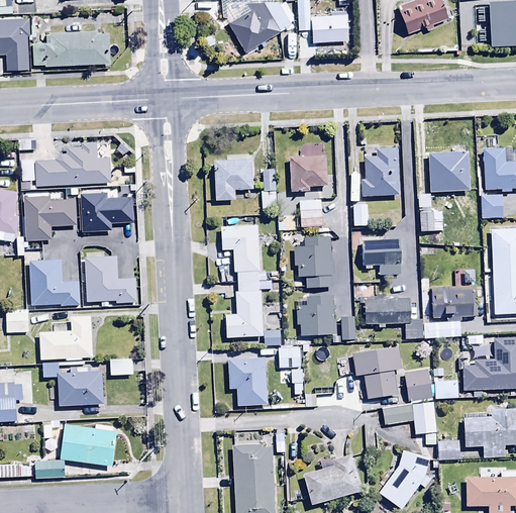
[(0,0),(0,12),(14,12),(13,0),(0,0)]
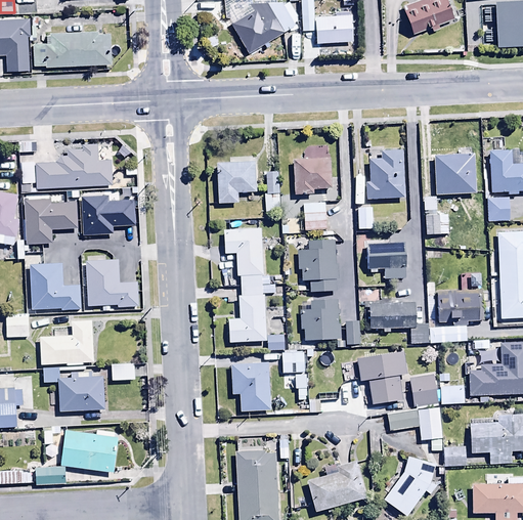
[(214,0),(215,12),(240,11),(240,0),(214,0)]
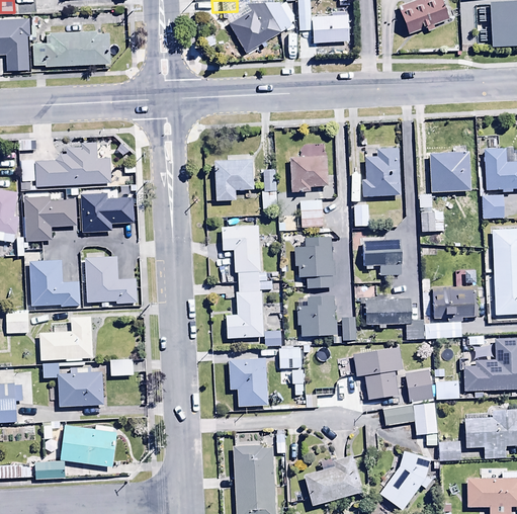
[(298,0),(299,29),(311,29),(310,0),(298,0)]
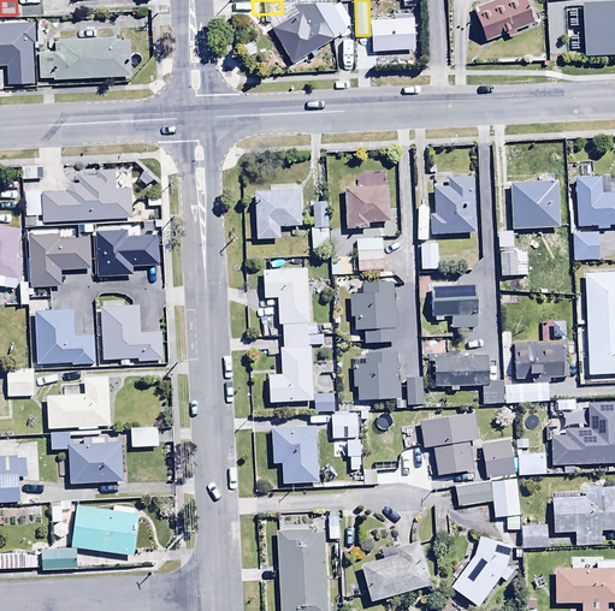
[(492,0),(475,6),(486,40),(509,31),(510,35),(519,33),(516,27),(534,21),(527,0),(492,0)]
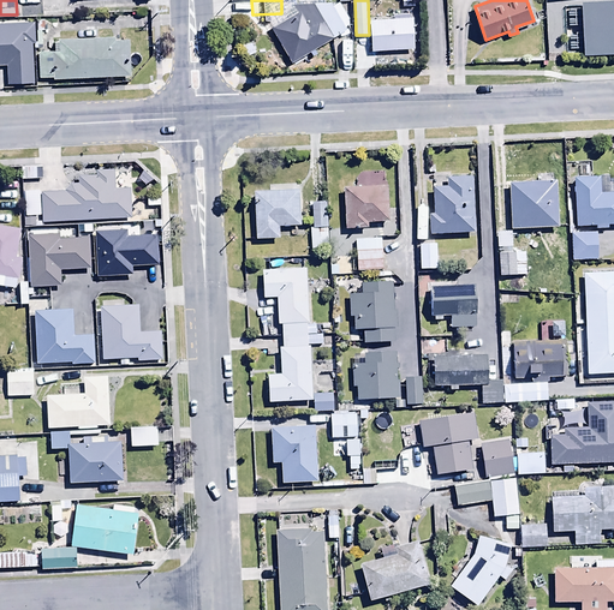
[(584,0),(585,49),(613,48),(613,0),(584,0)]
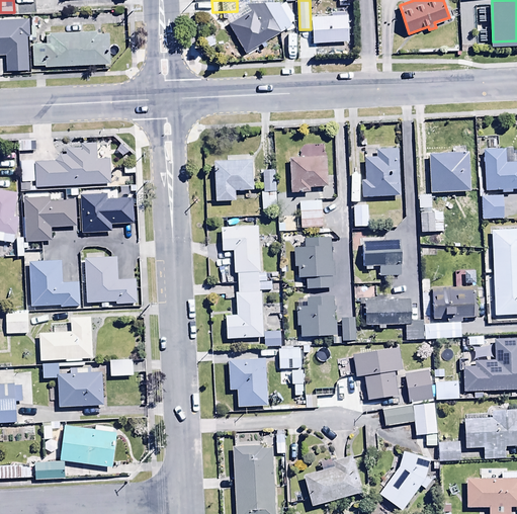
[(248,3),(252,9),(230,22),(247,52),(278,32),(284,43),(299,33),(290,19),(295,16),(286,1),(281,3),(279,1),(248,3)]
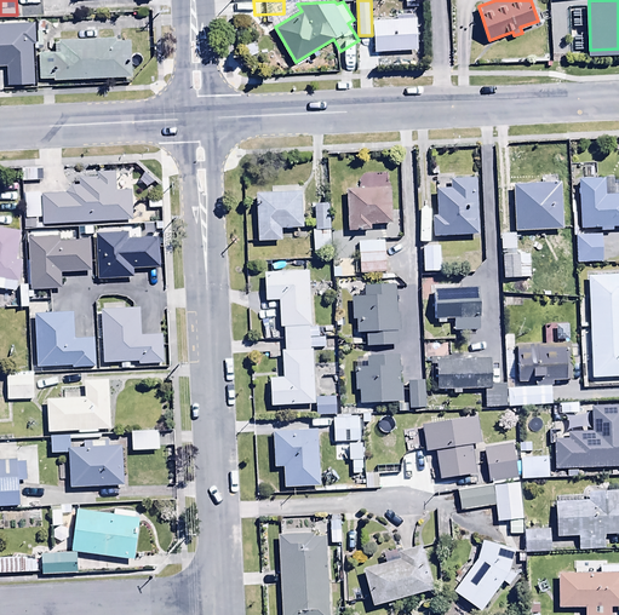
[(374,18),(376,49),(418,47),(418,16),(374,18)]
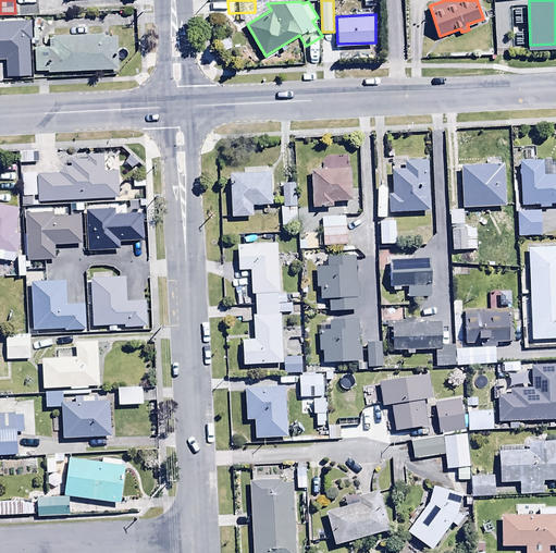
[(0,21),(0,58),(7,58),(8,75),(32,74),(31,38),(34,38),(34,19),(8,19),(8,21),(0,21)]
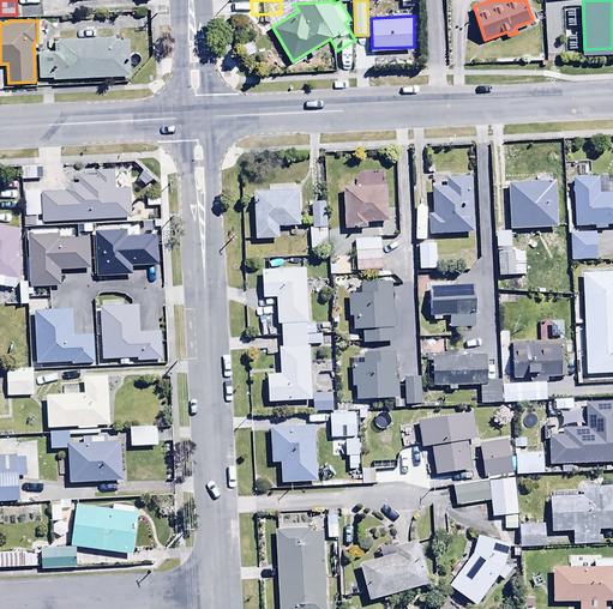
[(115,38),(115,35),(60,37),(60,40),(56,40),(56,49),(40,49),(41,76),(55,76),(55,78),(132,76),(131,38),(115,38)]
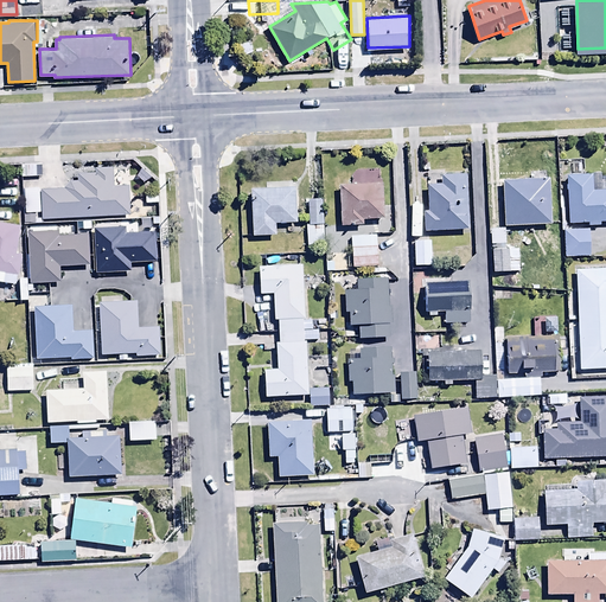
[(43,212),(43,217),(131,213),(129,186),(116,186),(115,165),(96,166),(96,171),(80,171),(80,178),(69,179),(69,186),(26,189),(27,212),(43,212)]
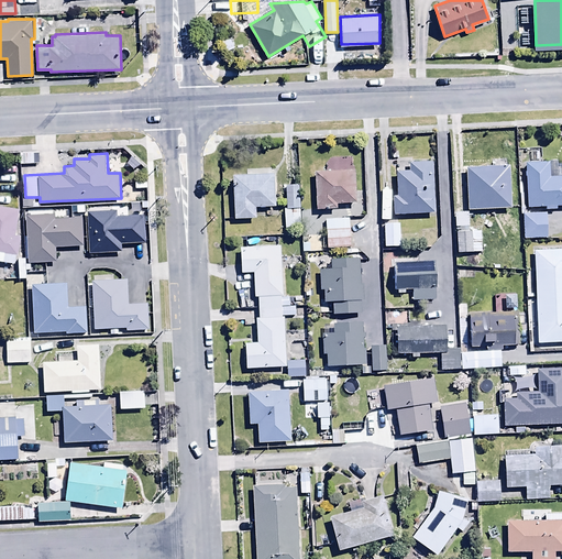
[(493,165),(467,166),(469,209),(513,207),(511,165),(504,166),(504,160),(493,160),(493,165)]
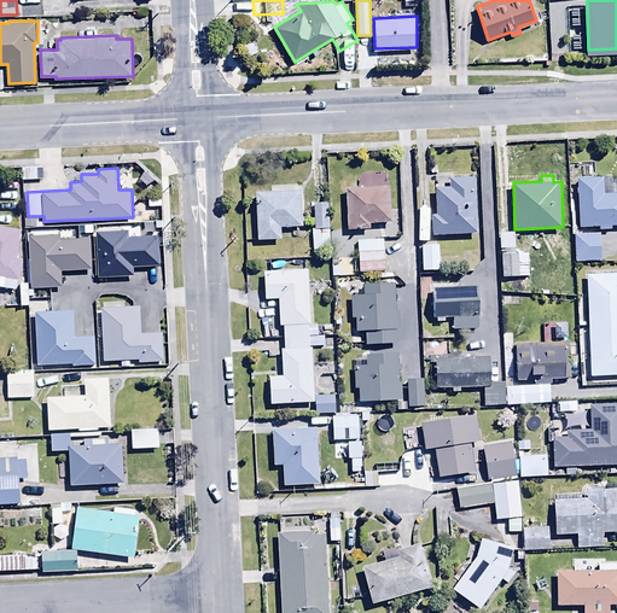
[(479,233),(476,176),(450,177),(452,186),(436,187),(438,214),(432,214),(434,234),(479,233)]
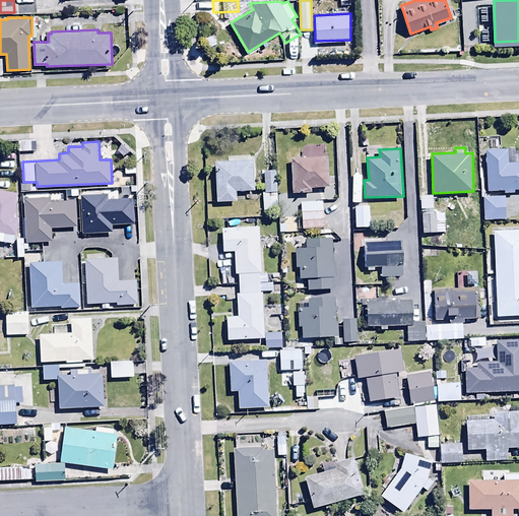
[(509,148),(485,149),(487,190),(504,189),(504,193),(515,192),(515,189),(518,188),(518,162),(509,163),(509,148)]
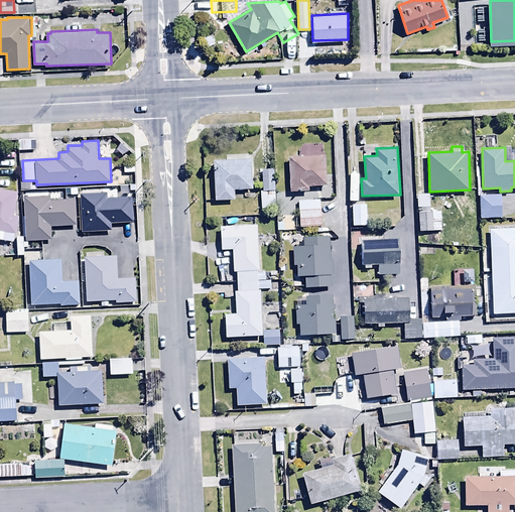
[(327,155),(289,156),(291,190),(309,189),(309,185),(333,184),(333,172),(328,173),(327,155)]
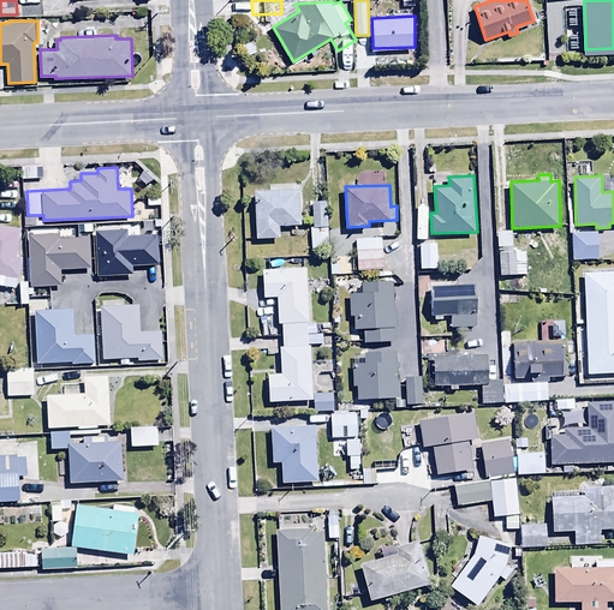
[(300,187),(255,190),(257,238),(281,237),(281,226),(302,225),(300,187)]
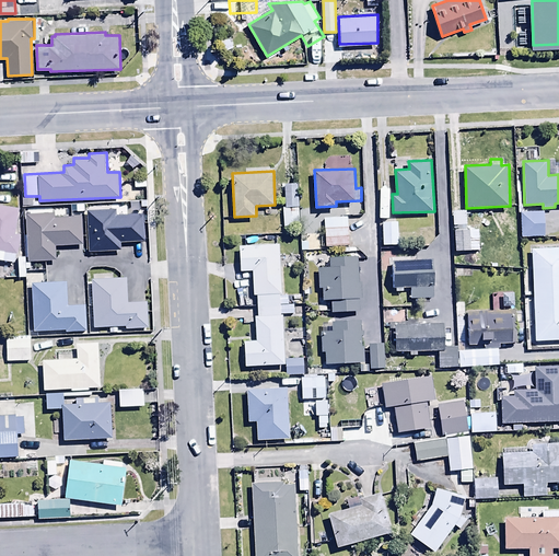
[(301,224),(299,182),(284,183),(286,206),(283,206),(284,226),(301,224)]
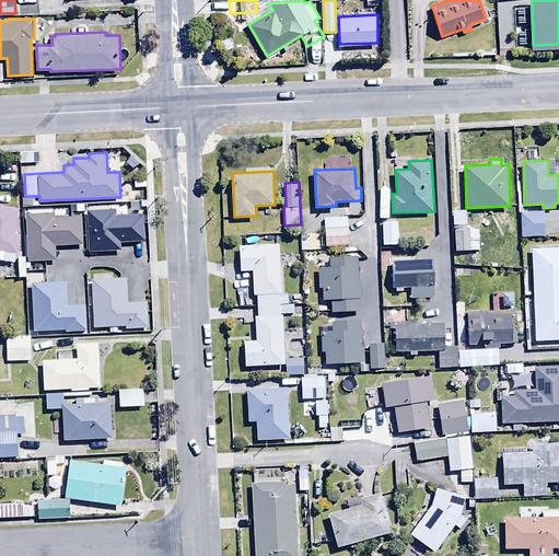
[(0,258),(15,262),(20,234),(15,234),(20,208),(0,204),(0,258)]
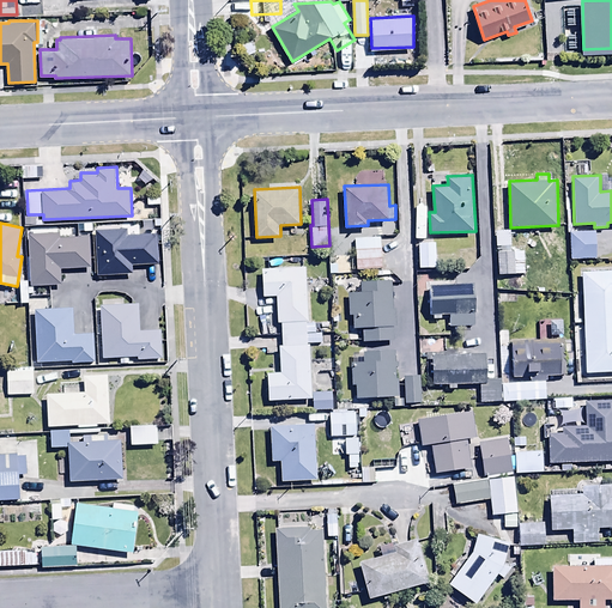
[(58,225),(29,226),(31,284),(62,283),(61,268),(90,266),(89,236),(61,237),(61,232),(58,232),(58,225)]
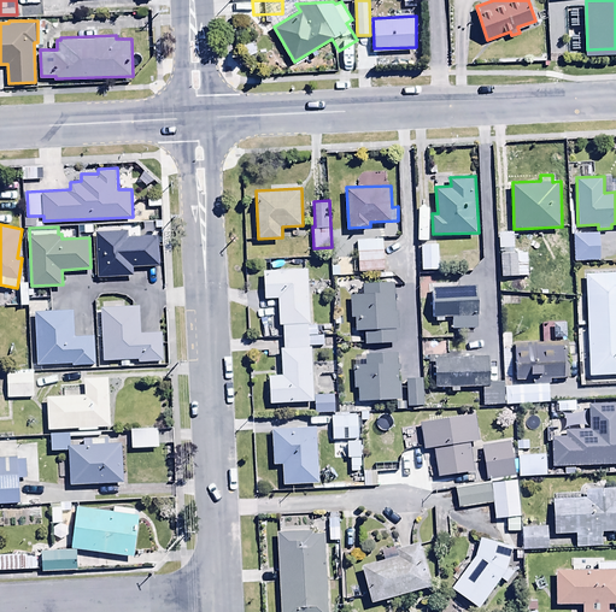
[(134,275),(134,266),(160,265),(159,235),(129,236),(129,229),(94,230),(95,276),(134,275)]
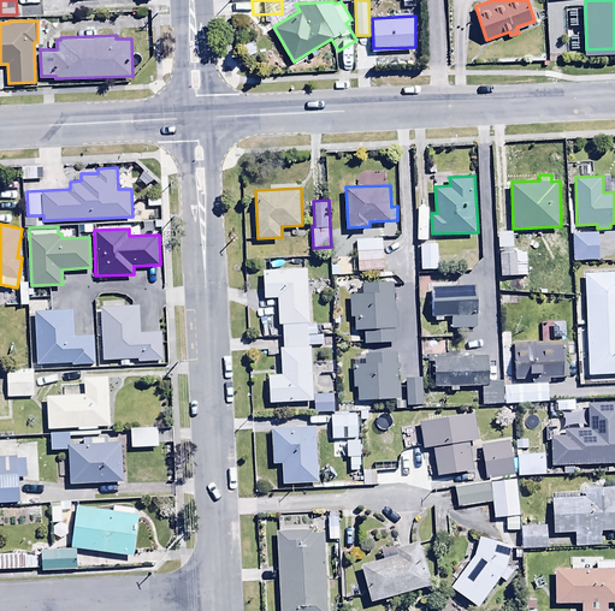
[(513,230),(498,230),(501,276),(528,274),(527,244),(514,245),(513,230)]
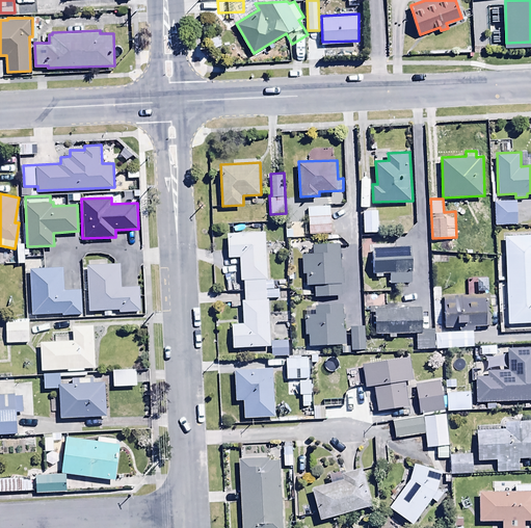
[(518,223),(516,200),(496,201),(497,223),(518,223)]
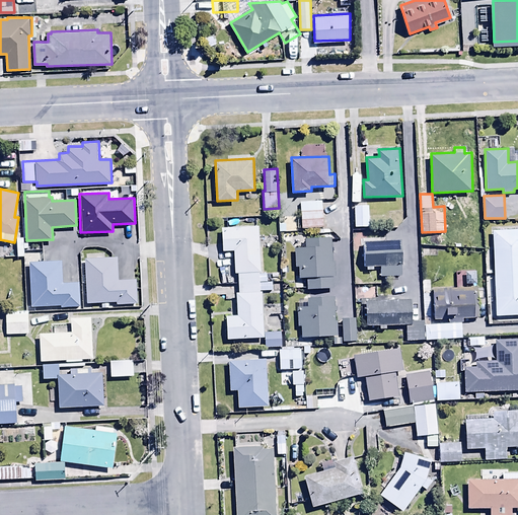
[(323,199),(301,200),(302,227),(324,225),(323,199)]
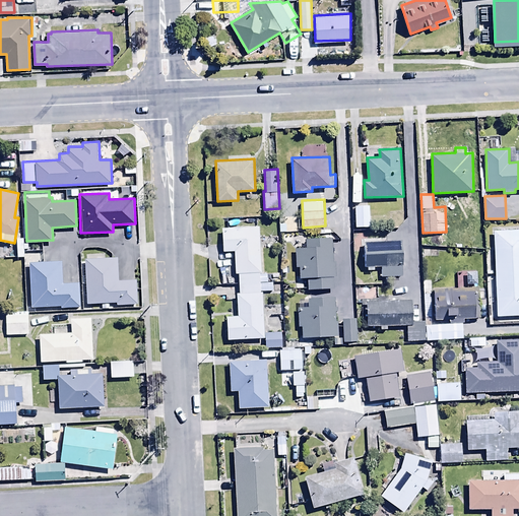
[(371,204),(355,204),(355,228),(372,227),(371,204)]
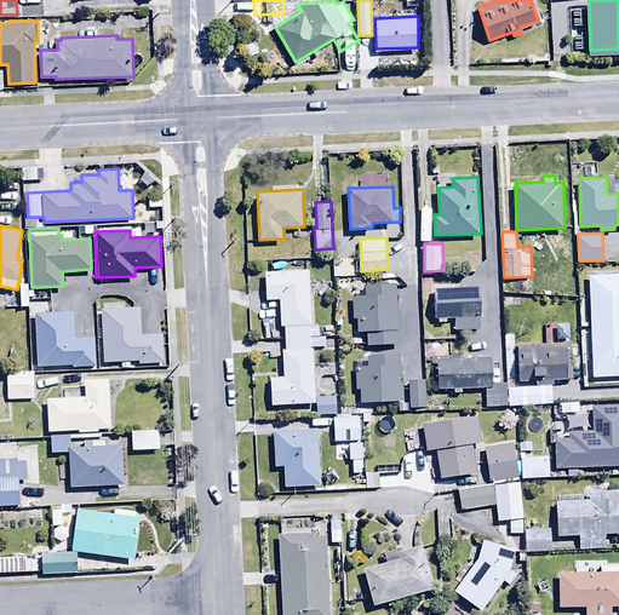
[(326,335),(311,337),(309,270),(267,271),(267,299),(281,299),(281,326),(286,326),(286,348),(282,348),(284,377),(271,377),(271,403),(316,403),(314,349),(311,349),(311,345),(326,345),(326,335)]
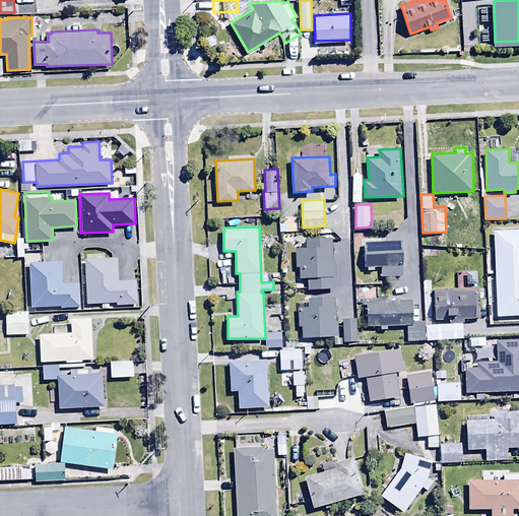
[(518,228),(494,230),(497,315),(518,314),(518,228)]
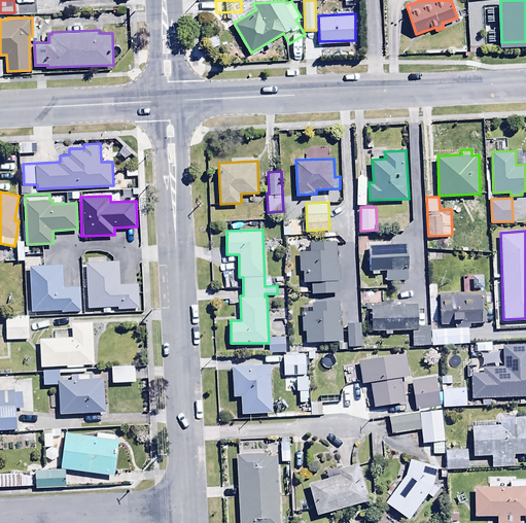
[(339,266),(338,241),(311,242),(311,251),(301,252),(301,270),(304,270),(304,283),(312,282),(312,292),(339,291),(339,279),(341,279),(341,266),(339,266)]
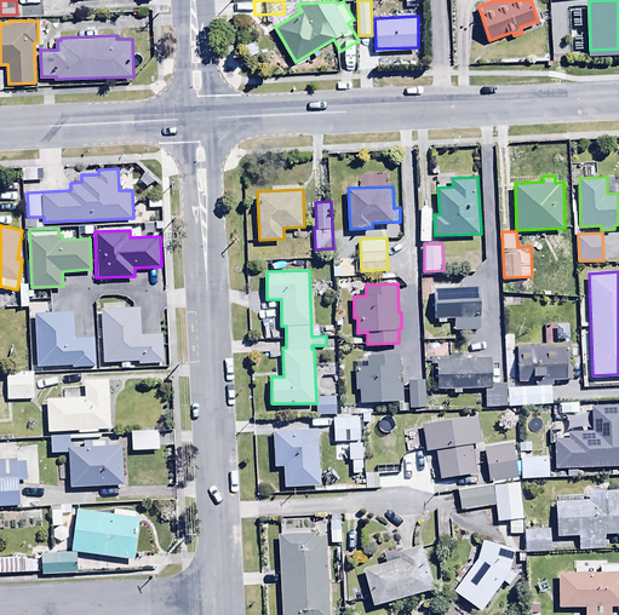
[(482,328),(481,286),(436,288),(436,317),(439,317),(439,321),(448,321),(448,317),(456,317),(456,329),(482,328)]
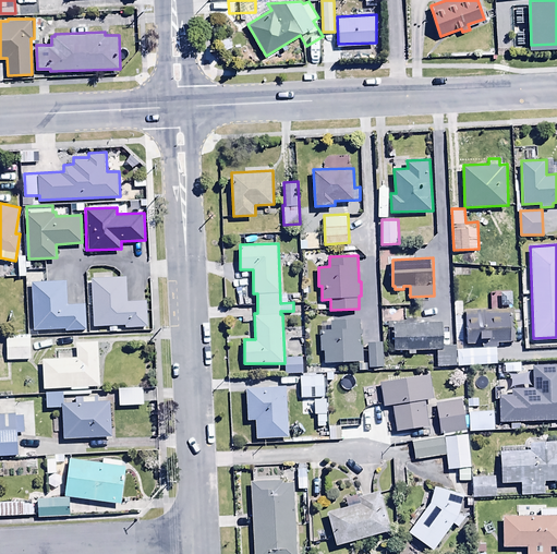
[(126,275),(92,277),(94,325),(125,325),(125,327),(148,326),(147,299),(126,300),(126,275)]
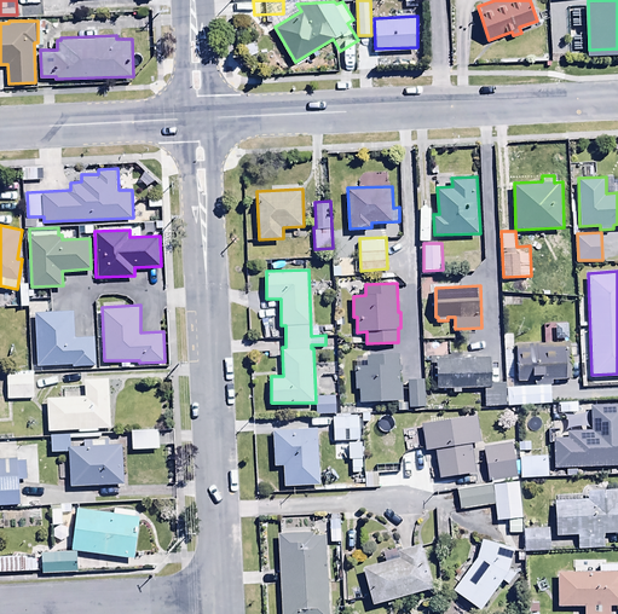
[(74,310),(36,312),(39,365),(73,364),(73,366),(96,365),(94,335),(75,336),(74,310)]
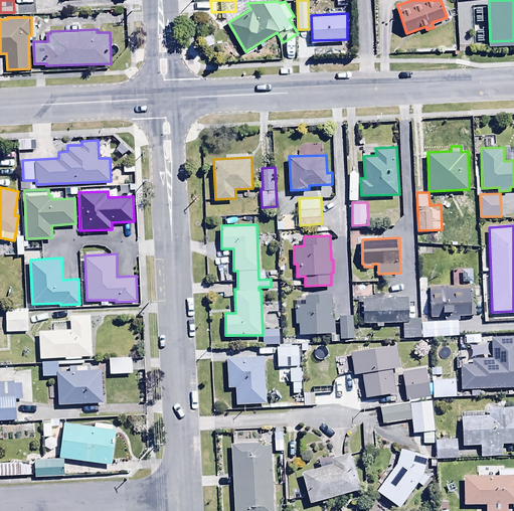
[(475,285),(430,286),(431,316),(446,315),(446,319),(462,318),(462,314),(476,314),(475,285)]
